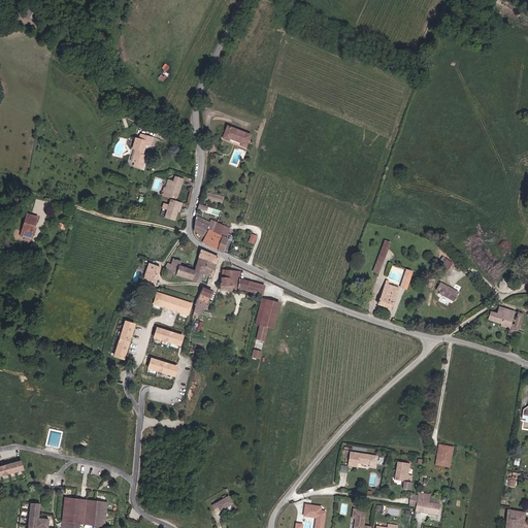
[(37,15),(28,9),(26,14),(34,20),(37,15)]
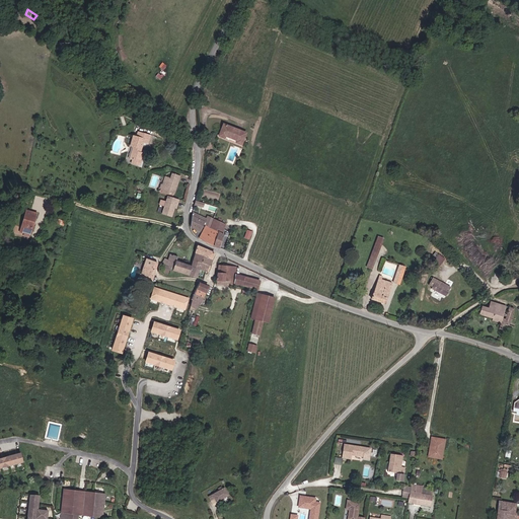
[(241,145),(246,133),(223,125),(219,136),(224,138),(225,136),(229,138),(230,137),(232,137),(232,139),(237,141),(236,143),(241,145)]
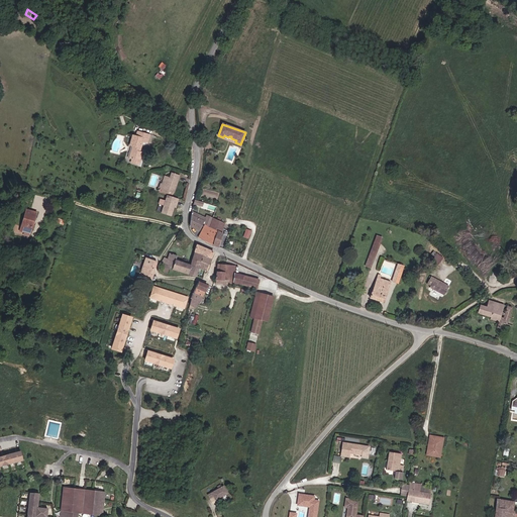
[(147,144),(149,135),(137,131),(135,136),(132,135),(130,145),(132,146),(129,159),(132,160),(132,164),(138,166),(142,152),(139,152),(142,142),(147,144)]
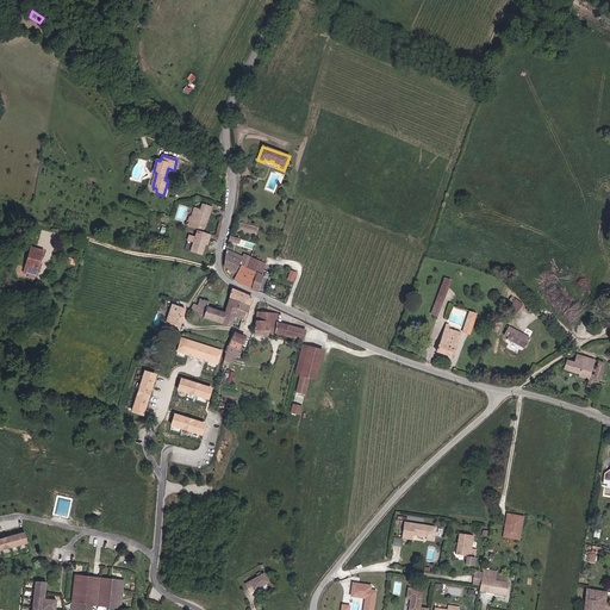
[(204,230),(211,207),(203,204),(200,210),(195,209),(193,218),(191,217),(190,222),(187,225),(191,226),(191,225),(204,230)]
